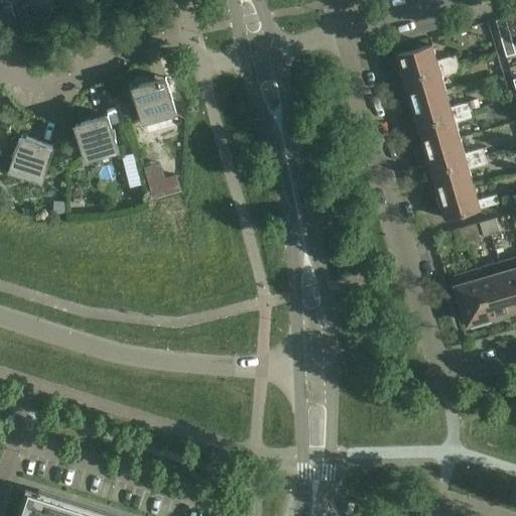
[(33,0),(38,13),(46,11),(42,0),(33,0)]
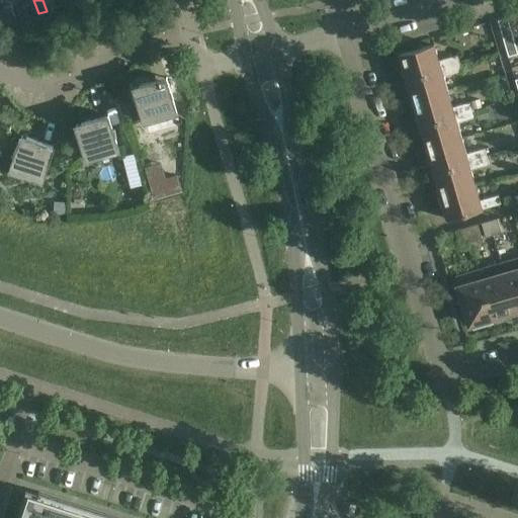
[(42,0),(47,11),(55,8),(53,0),(42,0)]
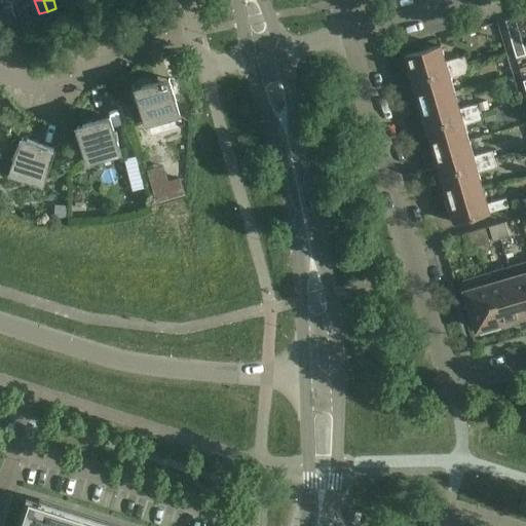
[(2,9),(6,23),(15,21),(11,6),(2,9)]
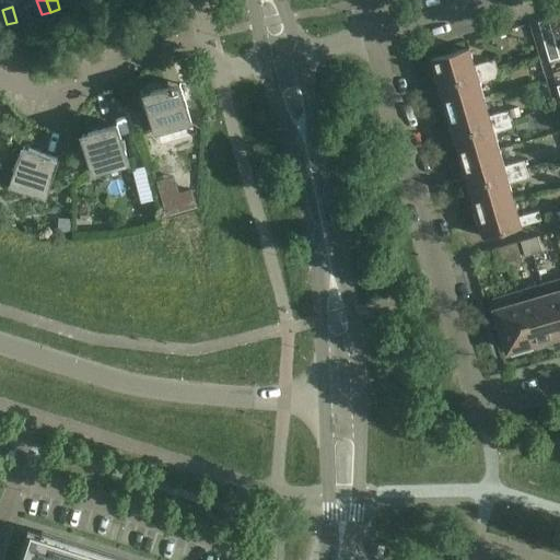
[(546,51),(557,48),(553,38),(543,42),(546,51)]
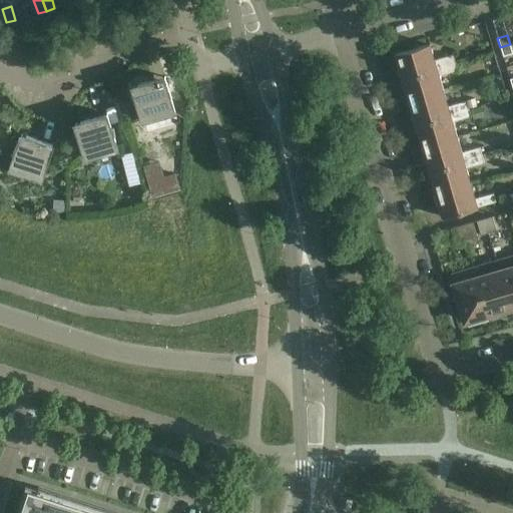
[(402,78),(455,63),(452,55),(434,60),(429,44),(395,54),(402,78)]
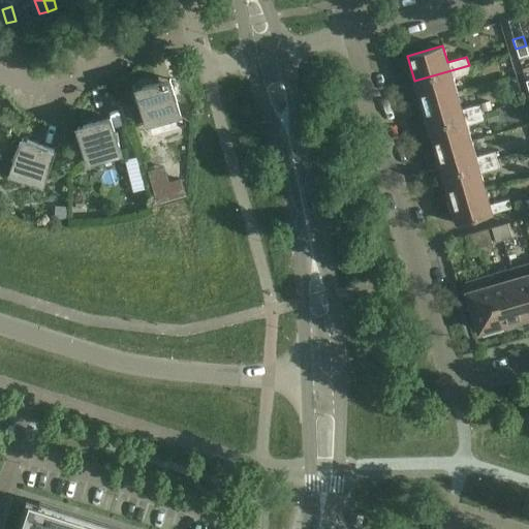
[(526,45),(516,49),(519,58),(528,55),(526,45)]
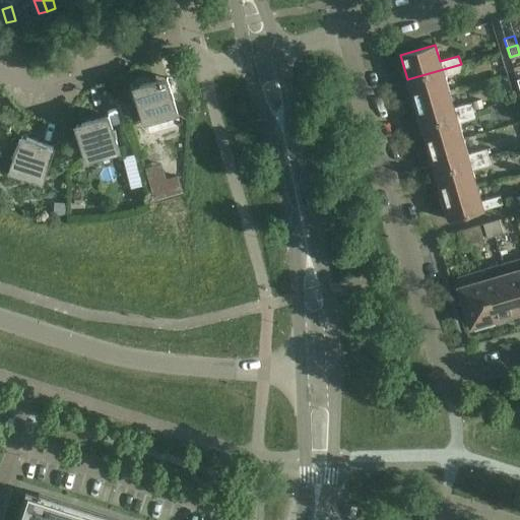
[(407,79),(414,103),(449,92),(445,77),(463,71),(461,64),(407,79)]
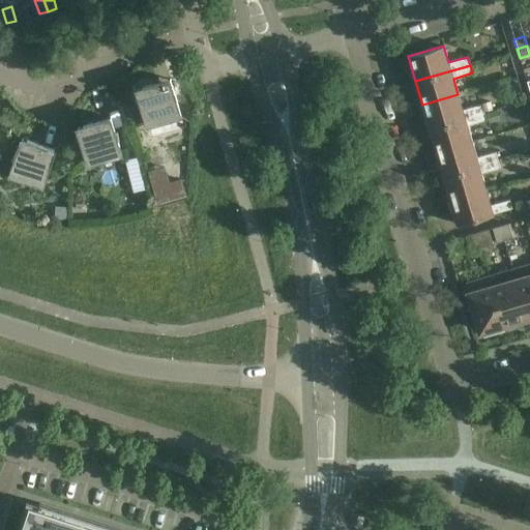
[(170,80),(169,80),(137,89),(147,122),(179,112),(170,80)]
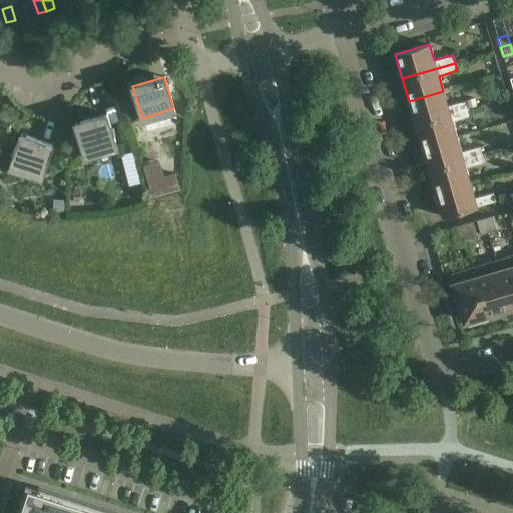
[(415,124),(468,109),(466,101),(448,106),(443,91),(409,101),(415,124)]
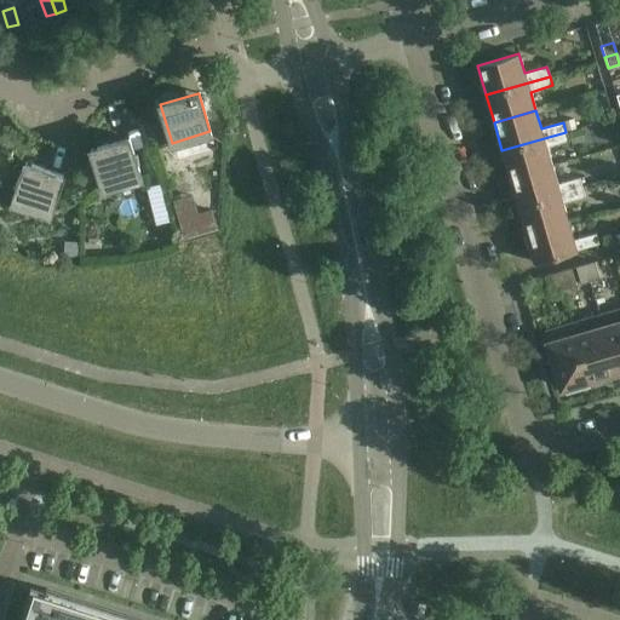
[(581,130),(569,133),(573,144),(584,141),(581,130)]
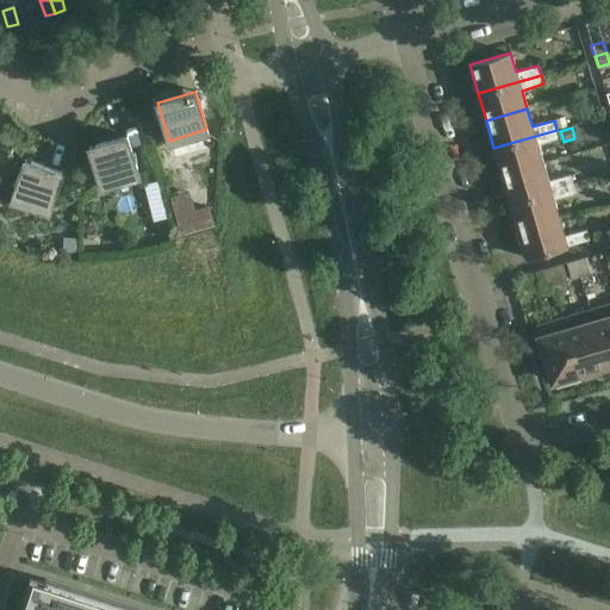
[(493,148),(502,175),(543,163),(537,145),(559,138),(556,130),(493,148)]
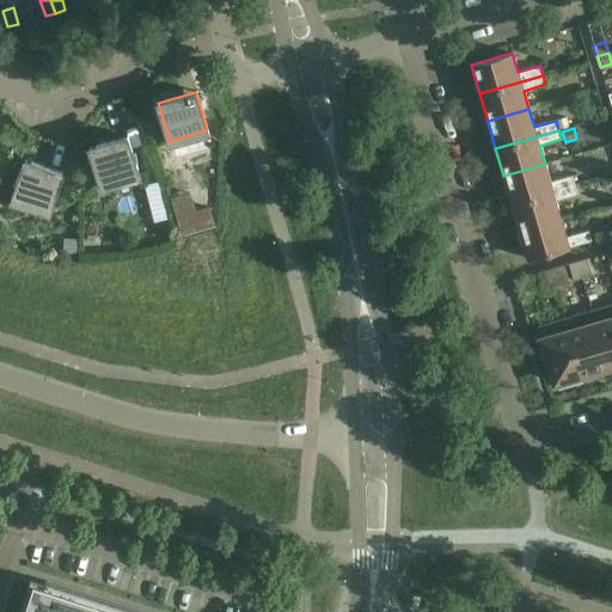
[(139,175),(128,136),(90,147),(101,185),(139,175)]
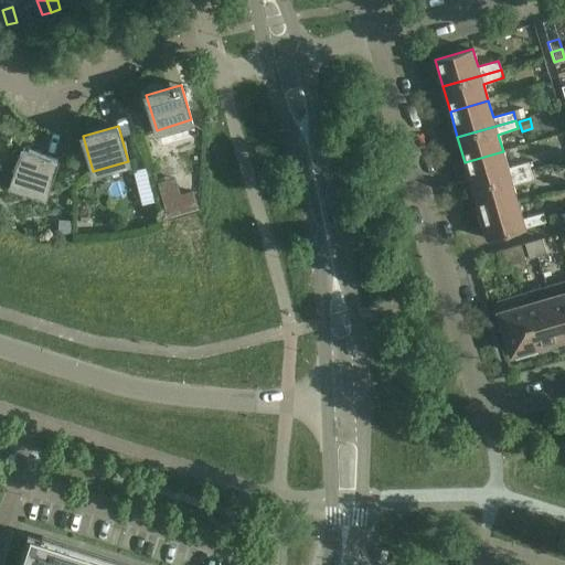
[(46,194),(57,160),(23,148),(12,183),(46,194)]
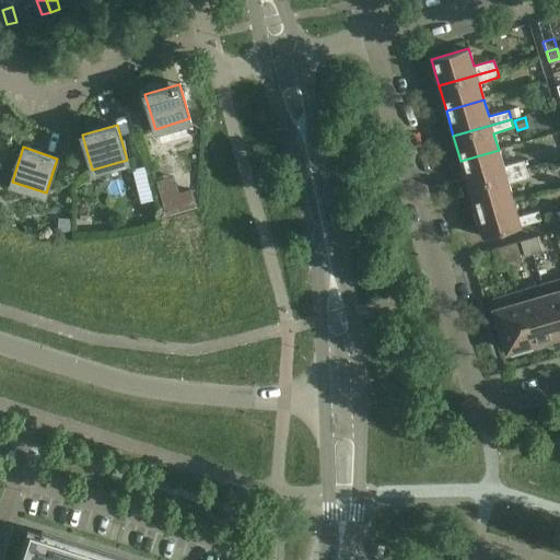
[(468,186),(526,170),(523,161),(503,166),(499,150),(461,161),(468,186)]
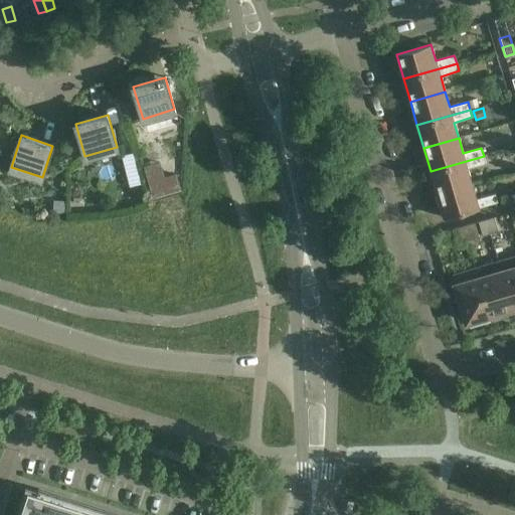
[(431,171),(438,194),(472,184),(468,169),(486,163),(484,156),(431,171)]
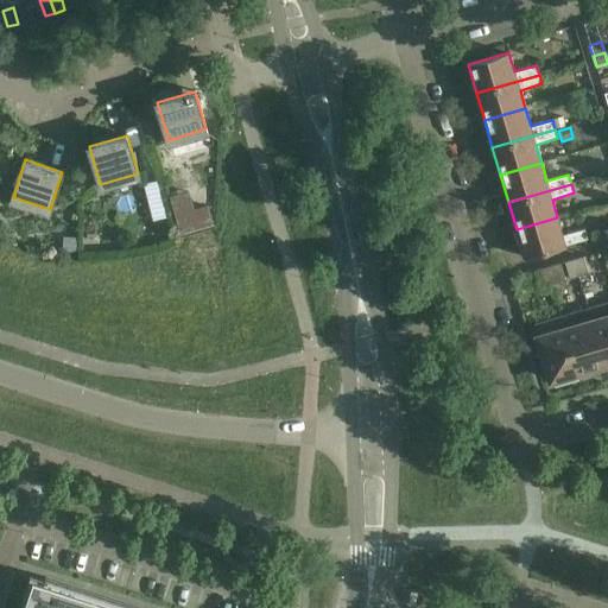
[(557,217),(517,229),(525,258),(587,239),(584,229),(563,235),(557,217)]
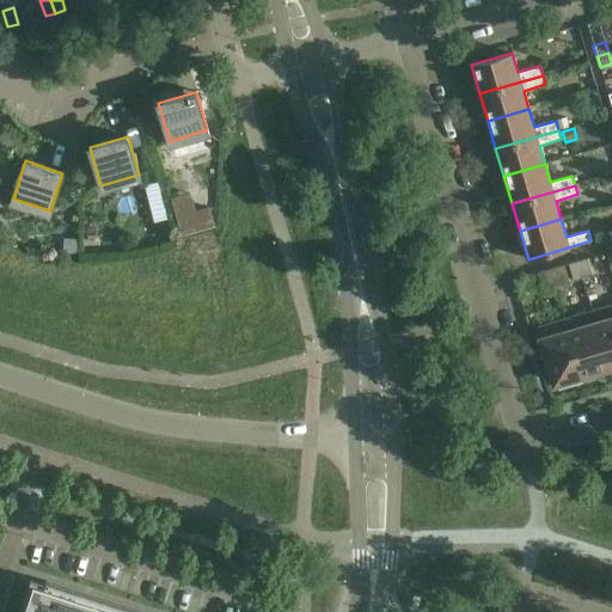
[(62,239),(62,254),(75,254),(77,239),(62,239)]
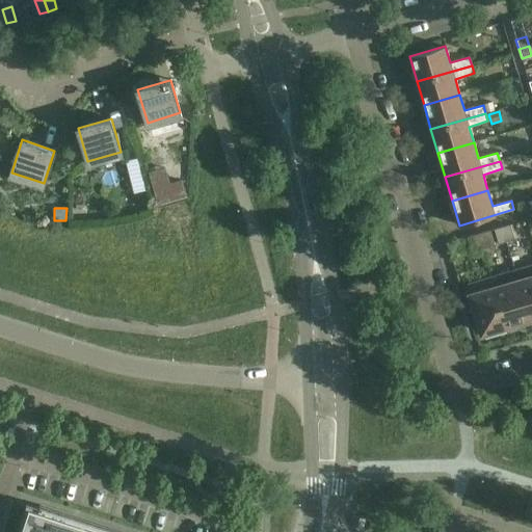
[(515,234),(528,229),(523,215),(509,221),(515,234)]
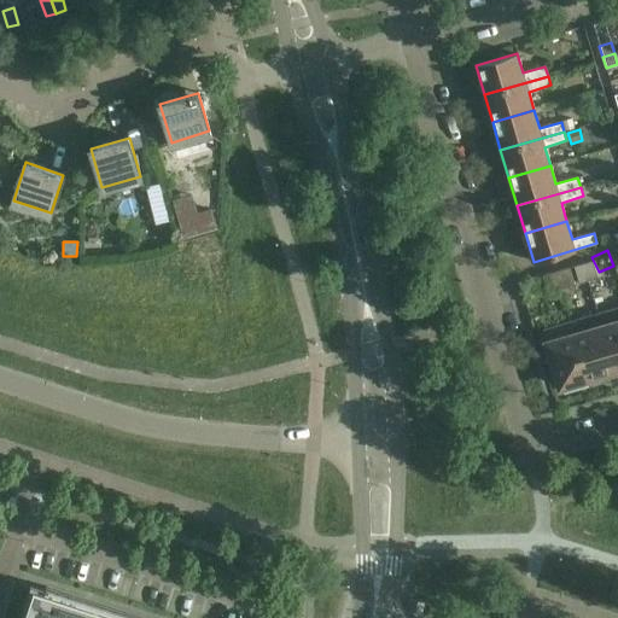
[(583,263),(588,280),(598,278),(593,261),(583,263)]
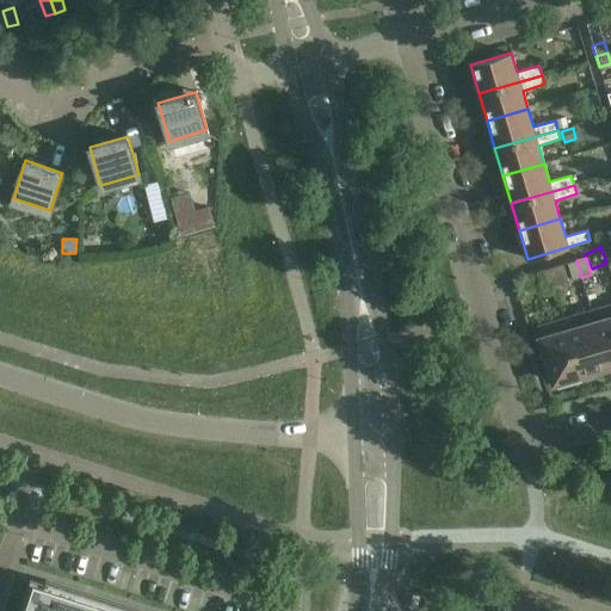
[(572,279),(581,277),(576,260),(567,264),(572,279)]
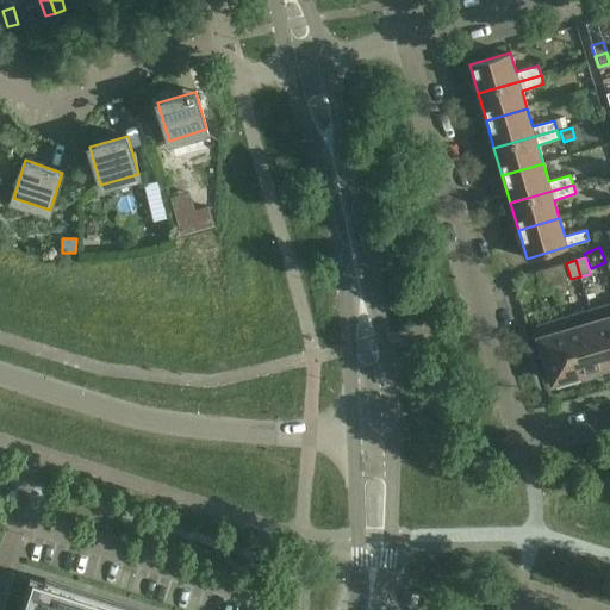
[(562,265),(535,272),(540,288),(567,281),(562,265)]
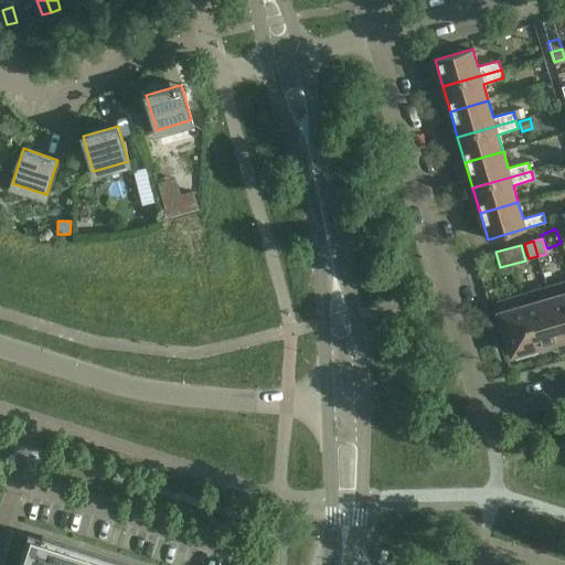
[(564,280),(546,286),(562,339),(564,338),(564,280)]
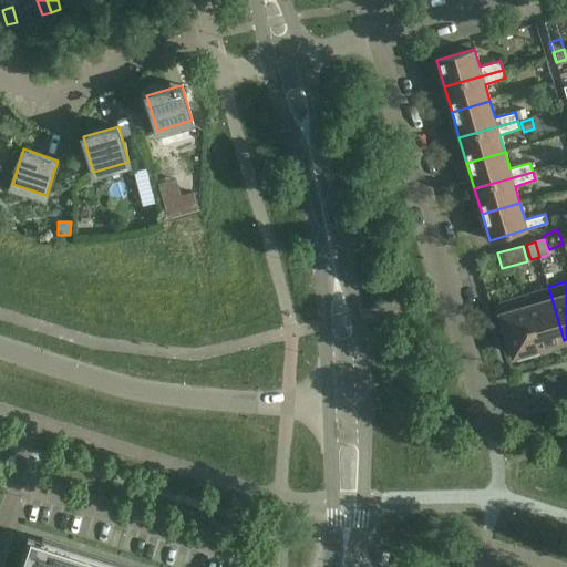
[(557,342),(564,340),(548,287),(523,295),(527,308),(539,348),(538,348),(539,351),(558,346),(557,342)]
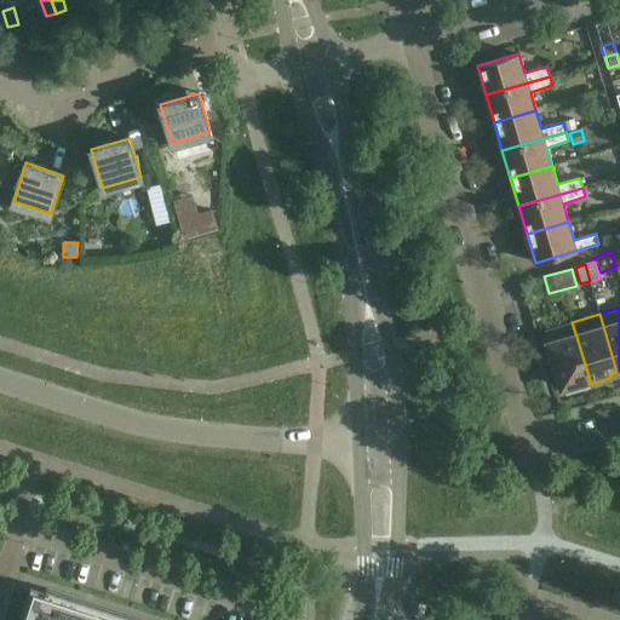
[(590,380),(577,337),(572,322),(545,331),(562,388),(589,380),(590,380)]
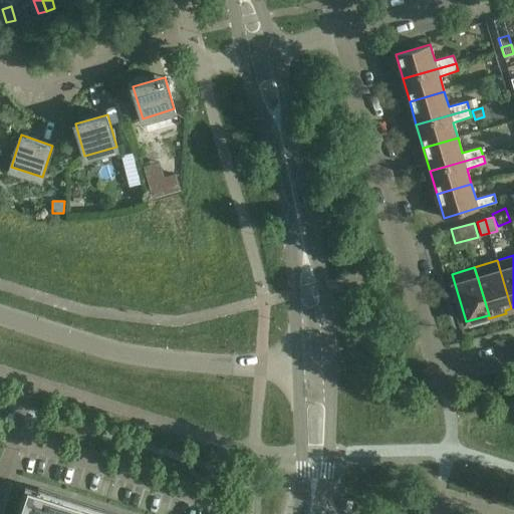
[(101,513),(28,490),(20,513),(101,513)]
